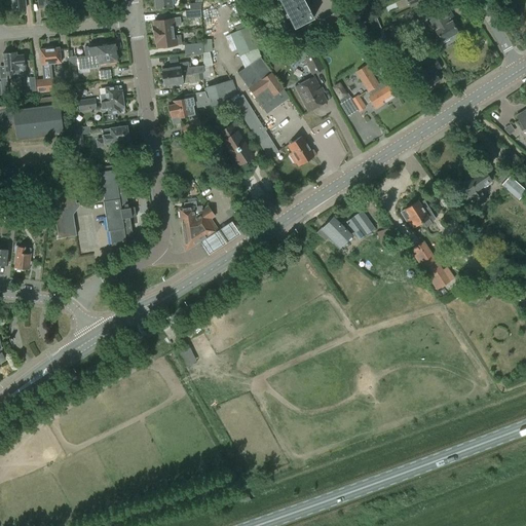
[(10,0),(11,10),(25,9),(24,0),(10,0)]
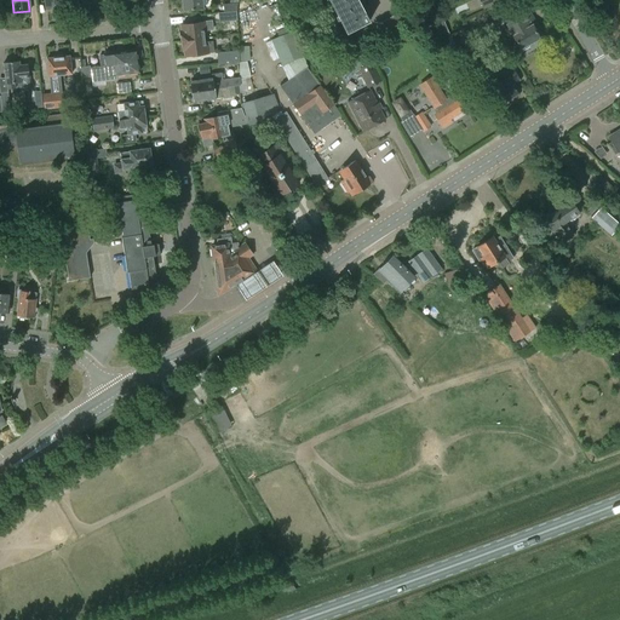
[(181,0),(182,11),(204,9),(201,0),(181,0)]
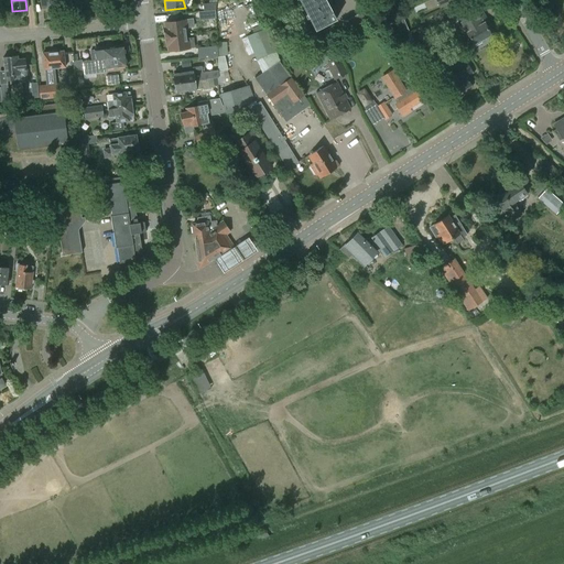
[(300,0),(316,31),(337,20),(333,13),(331,14),(322,0),(300,0)]
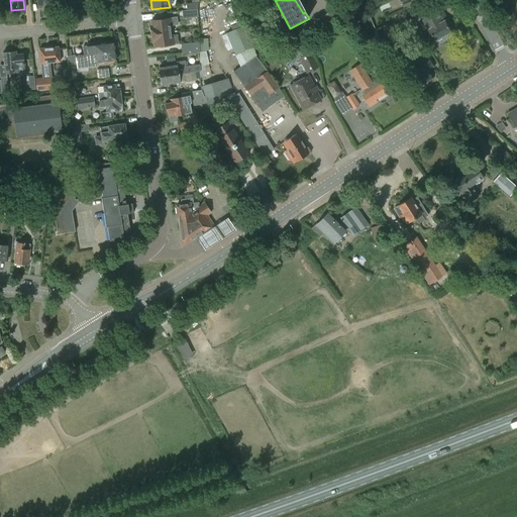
[(186,4),(187,11),(197,10),(198,10),(198,2),(186,4)]
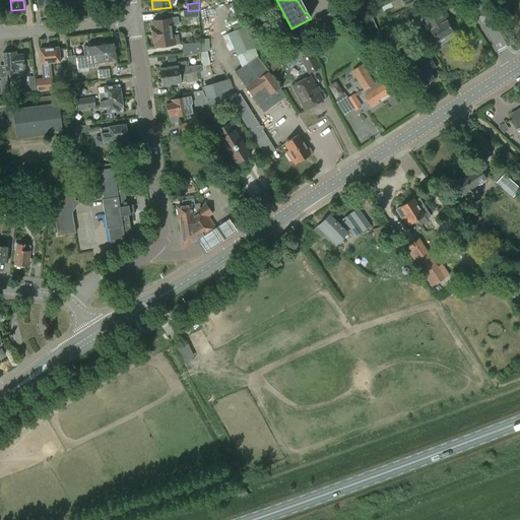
[(344,6),(339,9),(344,20),(350,17),(344,6)]
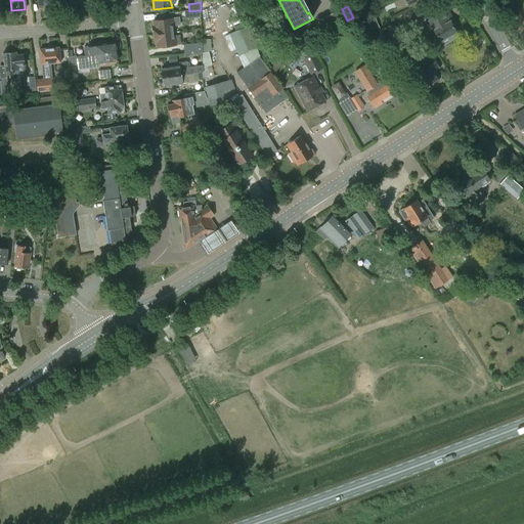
[(342,9),(336,11),(342,23),(347,20),(342,9)]
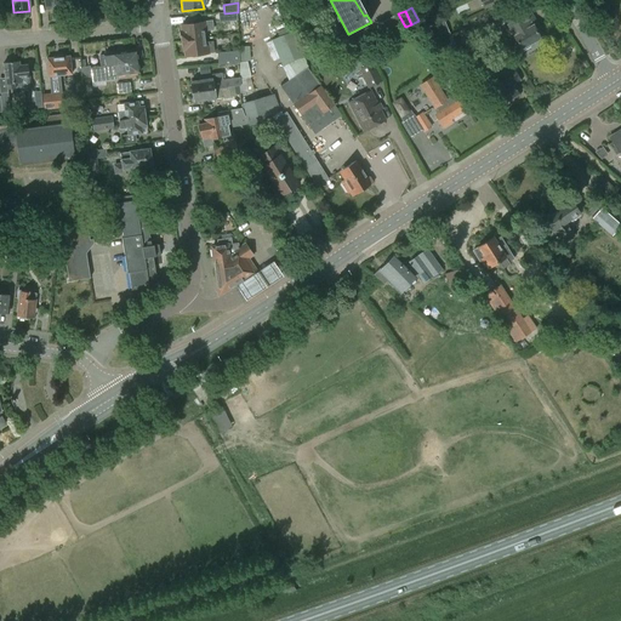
[(491,18),(495,26),(508,20),(505,11),(491,18)]
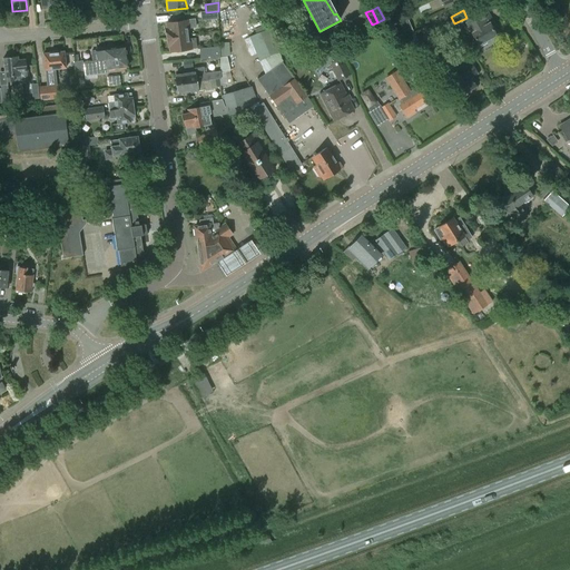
[(217,11),(206,12),(200,12),(202,20),(218,19),(217,11)]
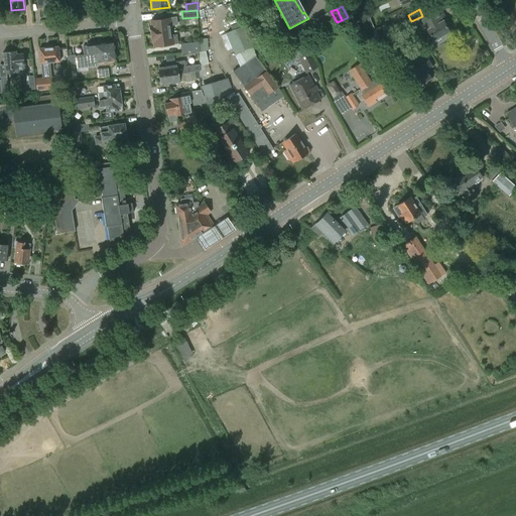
[(421,20),(426,29),(426,30),(432,41),(449,31),(444,22),(446,21),(440,10),(421,20)]
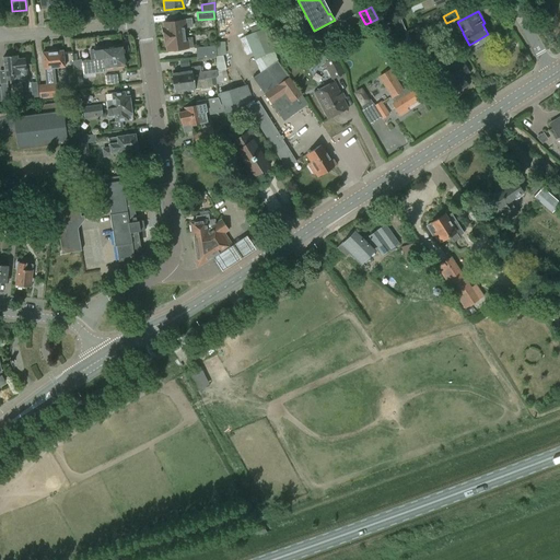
[(359,12),(353,15),(360,27),(365,24),(359,12)]
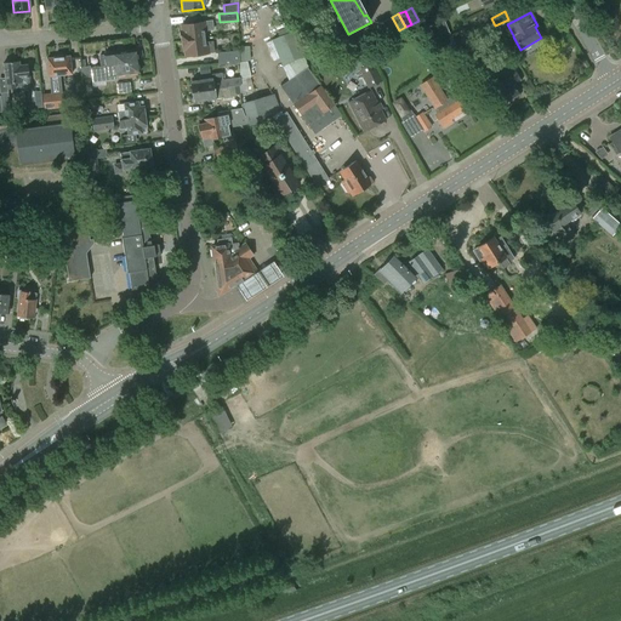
[(392,17),(386,21),(393,34),(399,30),(392,17)]
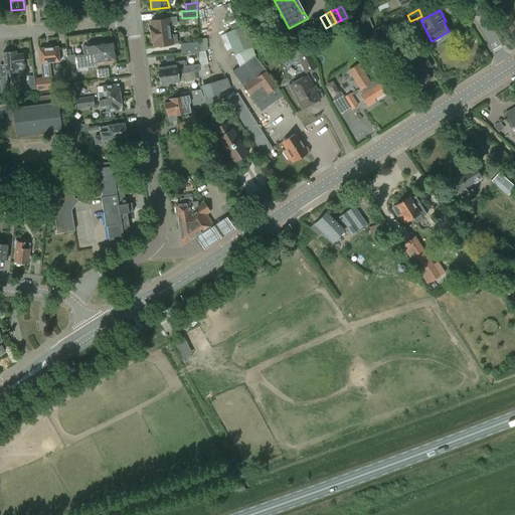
[(149,25),(150,33),(170,31),(169,25),(177,24),(176,17),(162,19),(161,18),(158,18),(157,20),(150,21),(150,25),(149,25)]
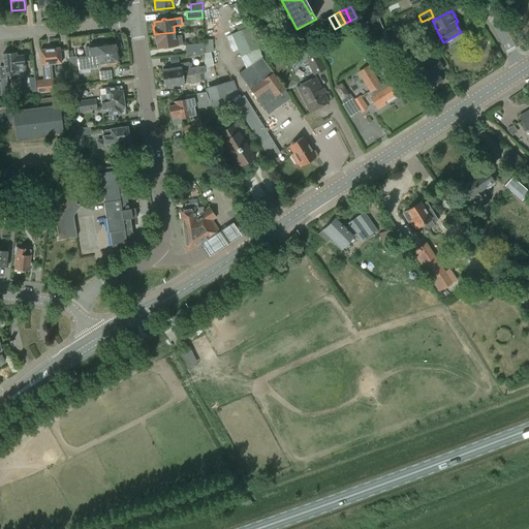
[(329,18),(323,20),(329,32),(335,29),(329,18)]
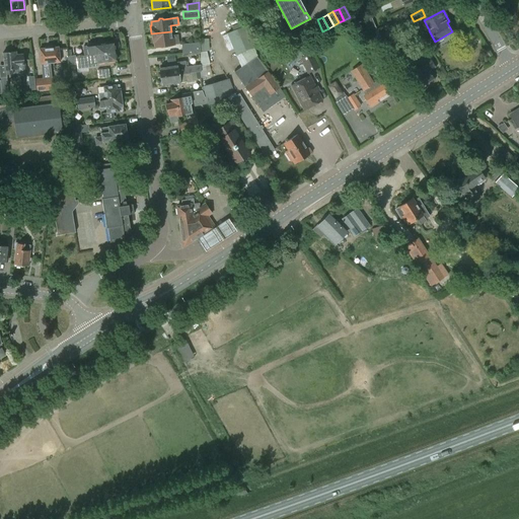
[(355,22),(358,28),(369,24),(366,17),(355,22)]
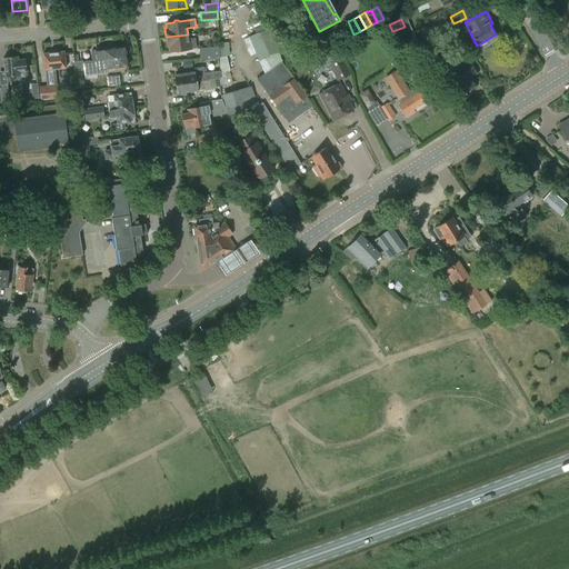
[(353,35),(348,21),(341,25),(348,37),(353,35)]
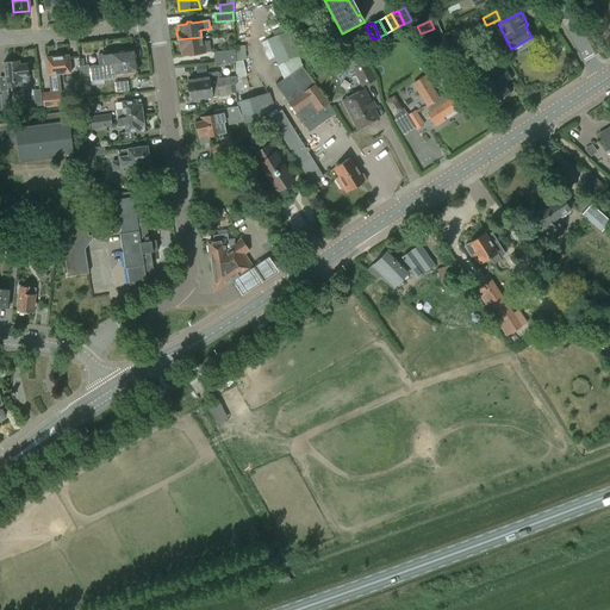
[(400,30),(404,37),(414,33),(409,25),(400,30)]
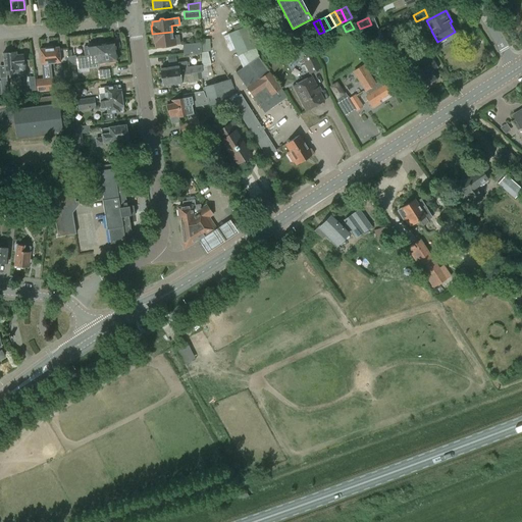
[(380,31),(374,33),(365,37),(370,49),(385,43),(380,31)]
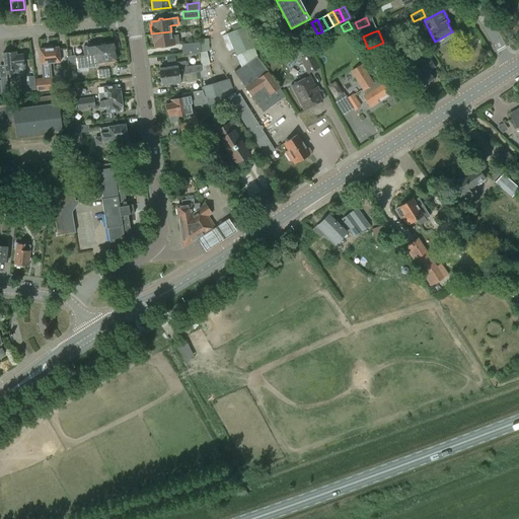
[(171,31),(151,33),(153,44),(154,44),(154,48),(179,44),(178,34),(171,35),(171,31)]
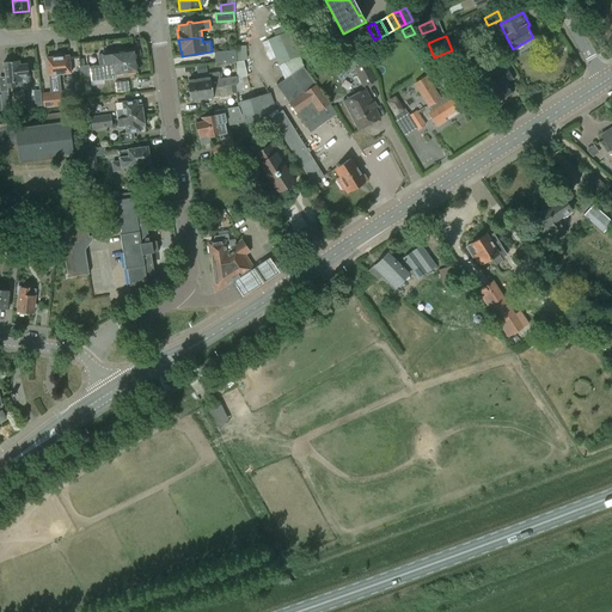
[(98,55),(99,66),(93,67),(95,78),(106,77),(106,74),(114,73),(114,74),(136,72),(134,50),(111,54),(111,50),(103,51),(104,54),(98,55)]
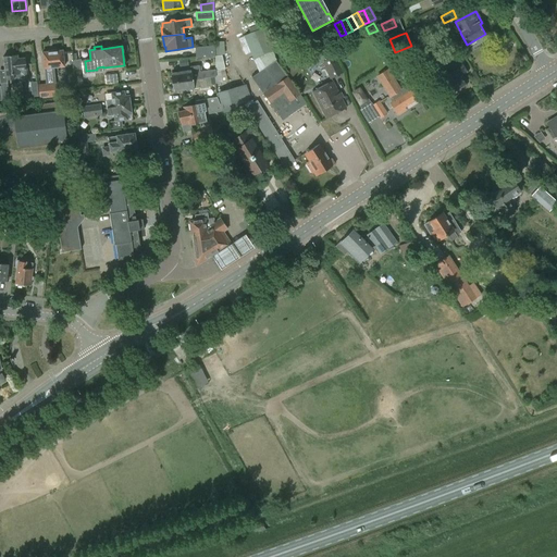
[(196,59),(215,57),(214,46),(195,47),(196,59)]
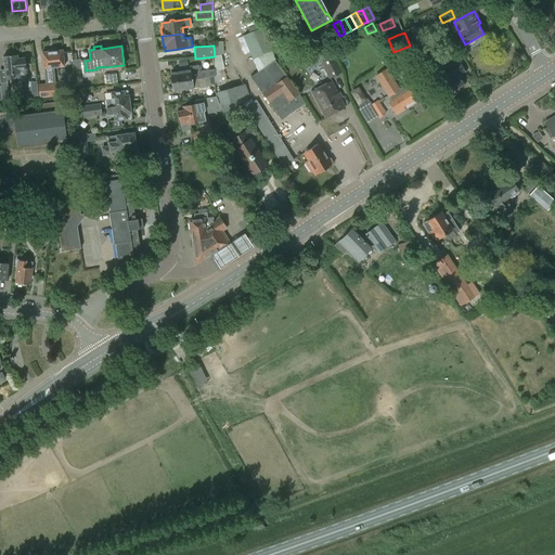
[(320,63),(328,79),(343,72),(337,60),(332,63),(322,46),(309,52),(315,65),(320,63)]
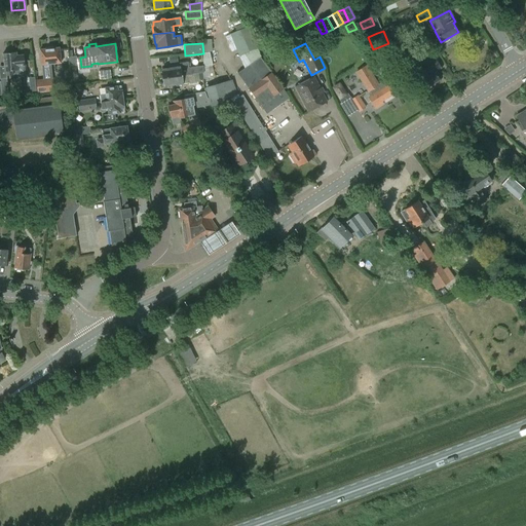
[(39,50),(41,65),(60,64),(59,48),(39,50)]
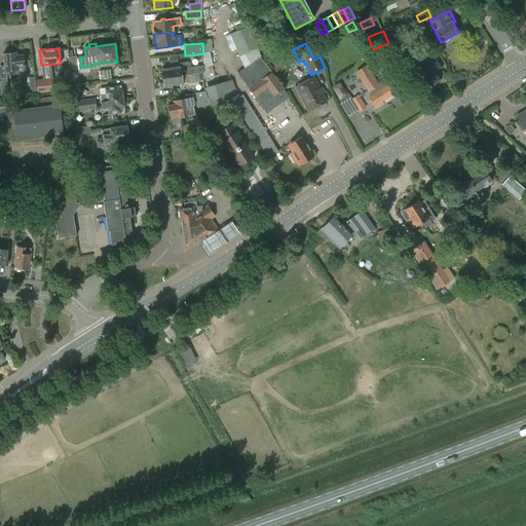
[(3,53),(4,67),(5,75),(12,75),(12,74),(12,70),(17,69),(17,67),(25,66),(23,54),(16,55),(16,52),(3,53)]
